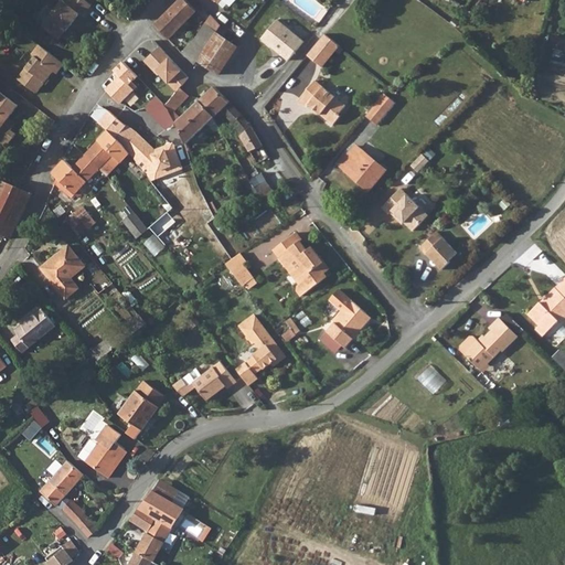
[(60,0),(44,21),(61,33),(71,19),(72,20),(81,9),(84,11),(92,0),(60,0)]
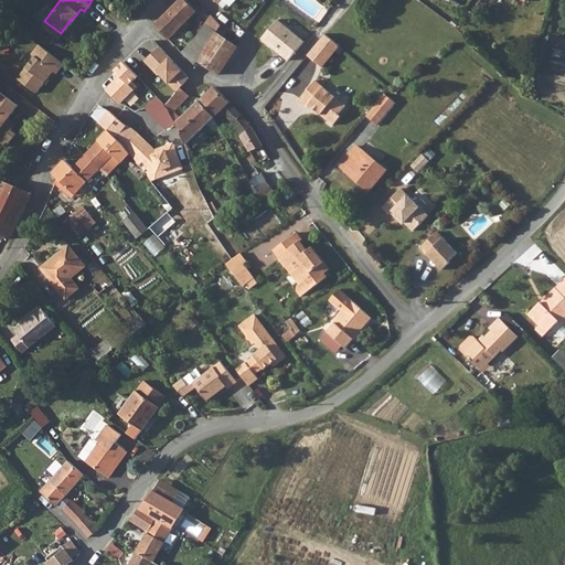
[(180,0),(156,20),(169,35),(176,30),(180,25),(199,10),(190,0),(180,0)]
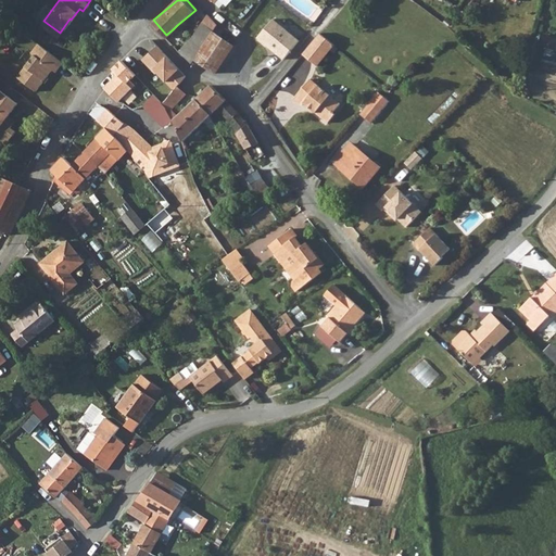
[(444,0),(468,12),(471,2),(474,3),(474,0),(444,0)]
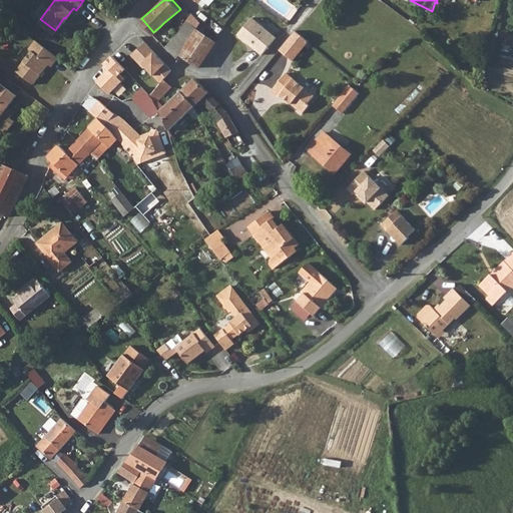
[(456,0),(448,0),(445,6),(451,9),(456,0)]
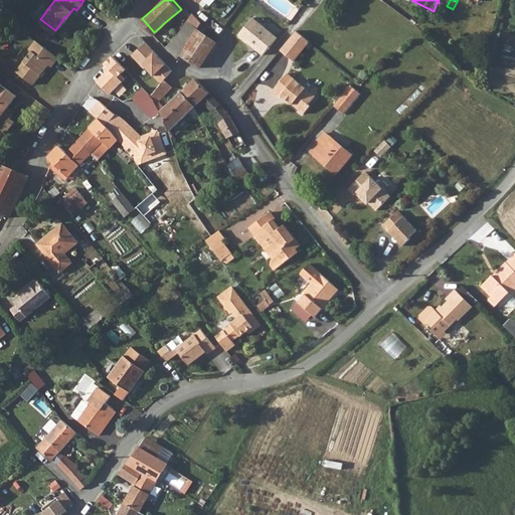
[(199,30),(203,23),(201,21),(196,15),(190,22),(199,30)]
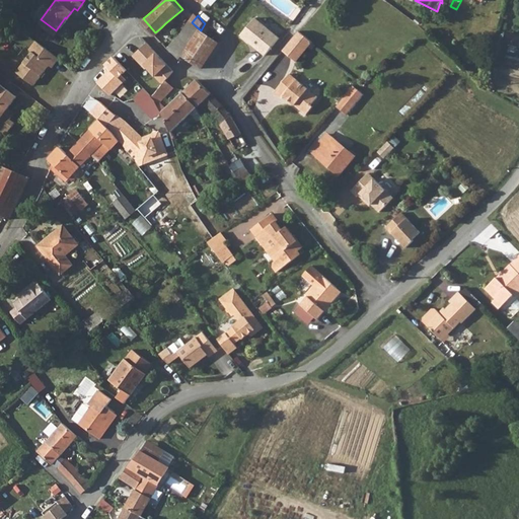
[(256,18),(241,35),(268,57),(282,39),(256,18)]
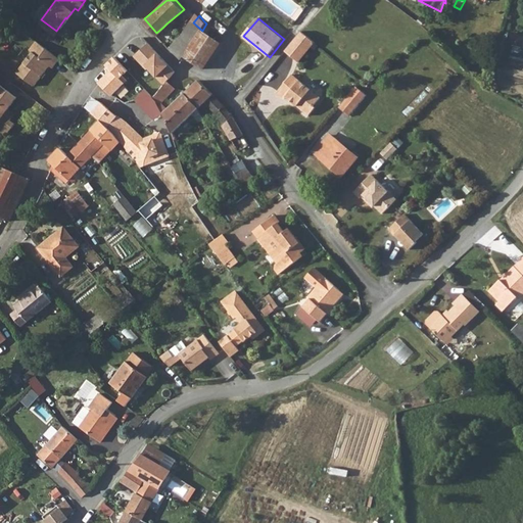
[(185,31),(171,49),(170,51),(182,59),(184,57),(202,31),(193,22),(185,31)]
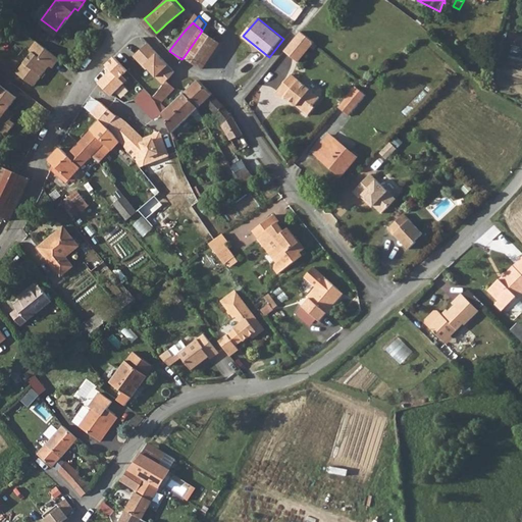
[(299,30),(283,50),(298,61),(313,41),(299,30)]
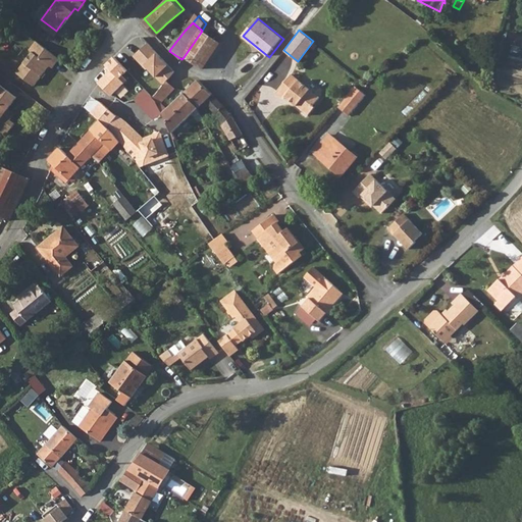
[(202,31),(184,57),(189,60),(190,59),(204,69),(221,43),(202,31)]
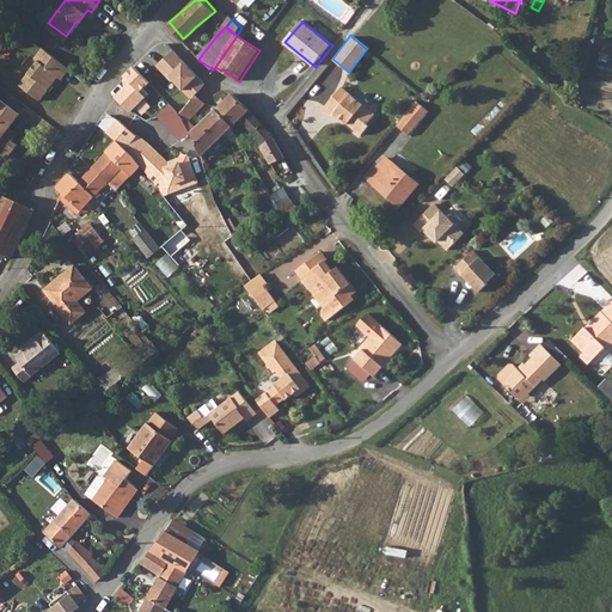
[(41,56),(23,81),(43,96),(61,71),(65,74),(73,63),(44,43),(37,54),(41,56)]
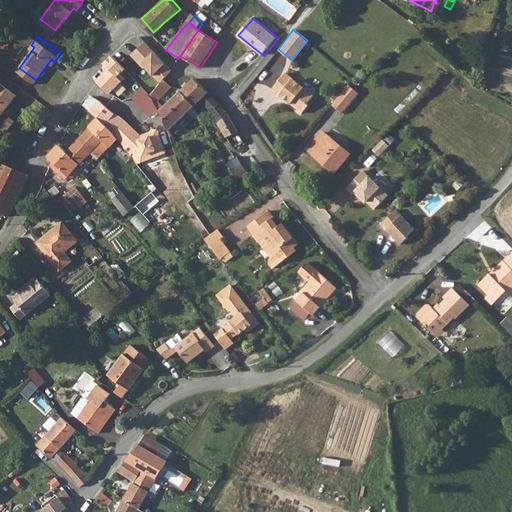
[(144,39),(129,54),(126,52),(125,50),(108,66),(112,71),(119,78),(139,61),(155,54),(144,39)]
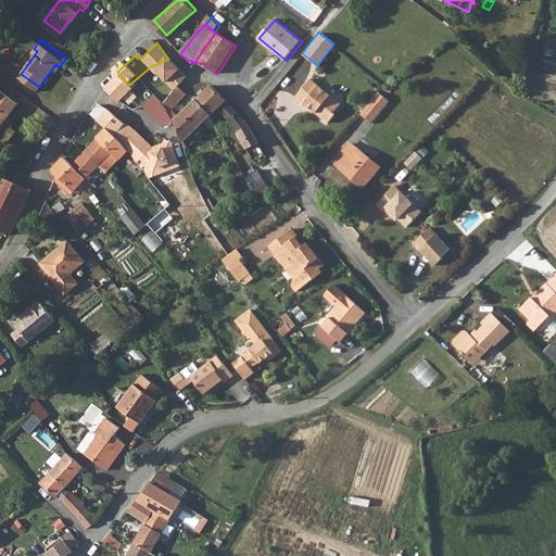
[(174,89),(186,76),(169,60),(154,70),(174,89)]
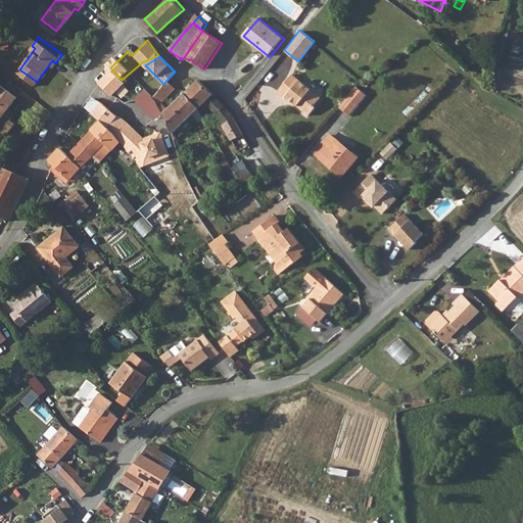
[(125,84),(122,80),(114,73),(113,75),(102,85),(112,95),(125,84)]
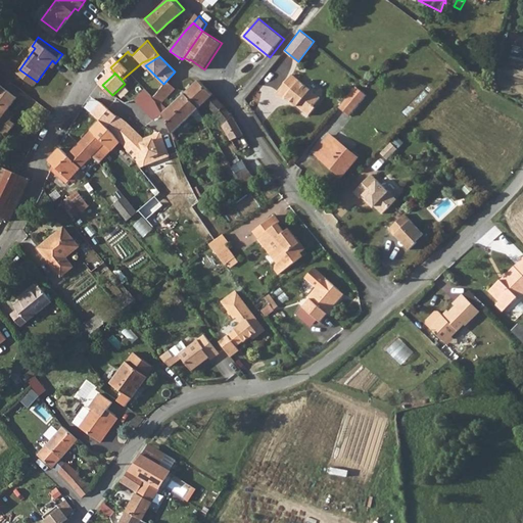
[(292,74),(278,92),(285,98),(286,96),(311,114),(317,105),(315,103),(321,95),(292,74)]
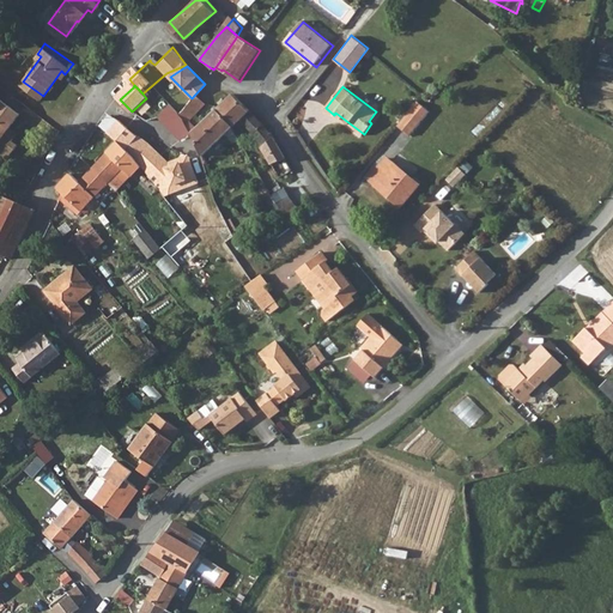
[(283,159),(284,159),(273,135),(234,93),(217,109),(232,127),(238,137),(244,132),(238,122),(242,120),(263,144),(265,145),(263,146),(272,164),(274,163),(285,181),(292,177),(283,159)]
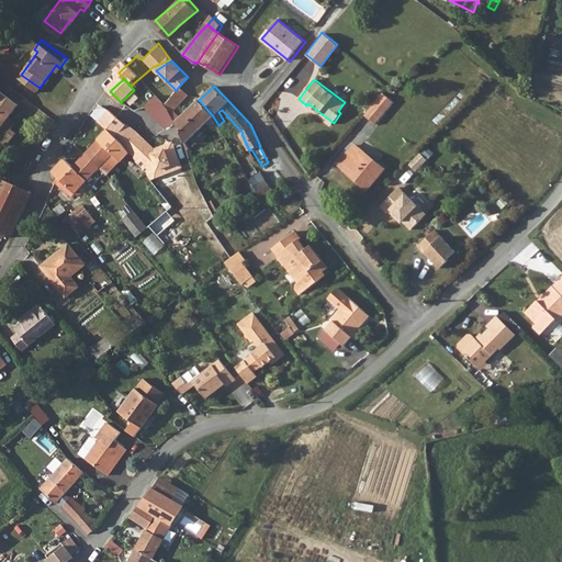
[(172,116),(168,107),(164,102),(168,99),(171,96),(171,94),(165,88),(146,105),(167,126),(178,121),(177,120),(172,116)]
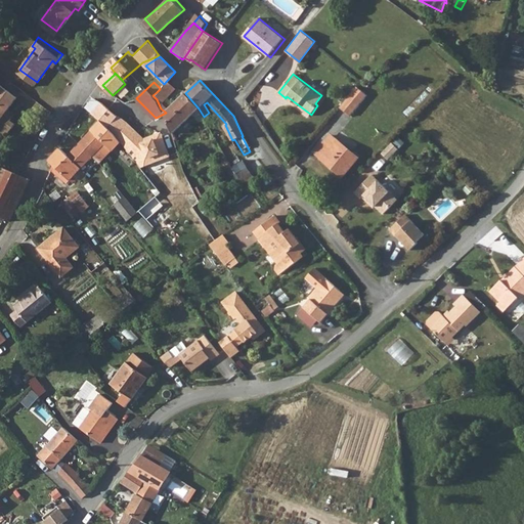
[(175,90),(164,84),(160,88),(160,89),(157,92),(153,95),(157,99),(161,103),(175,90)]
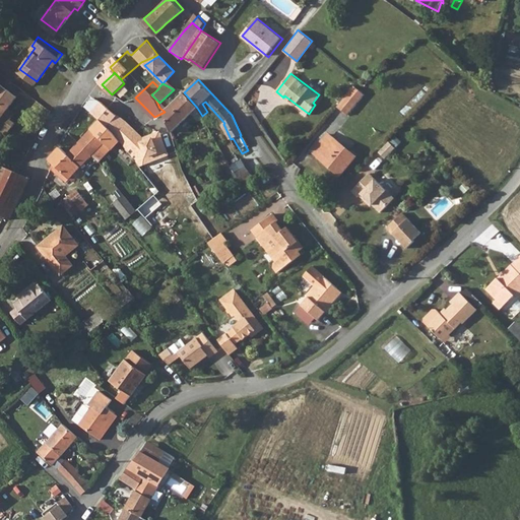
[(2,114),(5,110),(7,111),(16,98),(0,85),(0,132),(5,136),(14,124),(10,120),(2,114)]
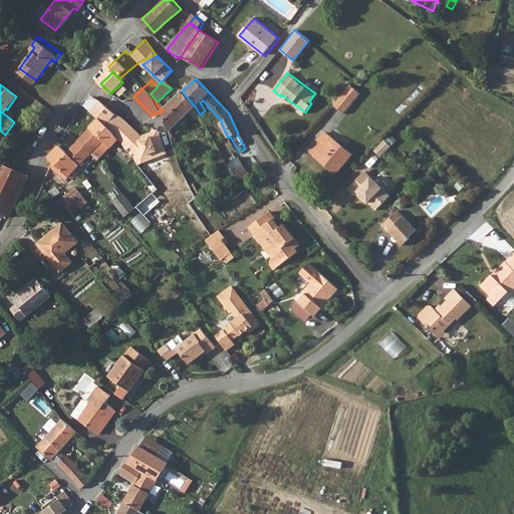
[(349,84),(335,106),(347,114),(361,91),(349,84)]
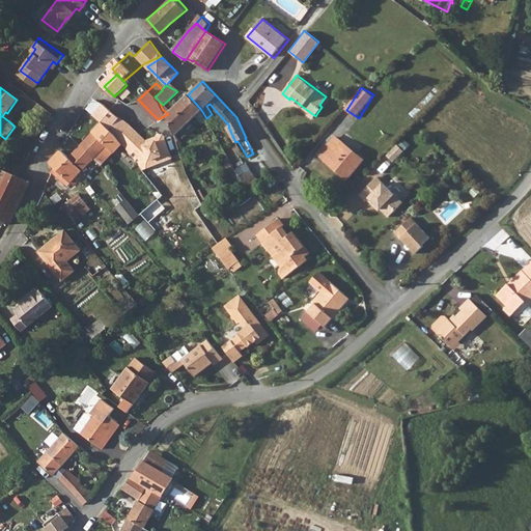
[(167,113),(168,114),(174,135),(201,110),(188,94),(167,113)]
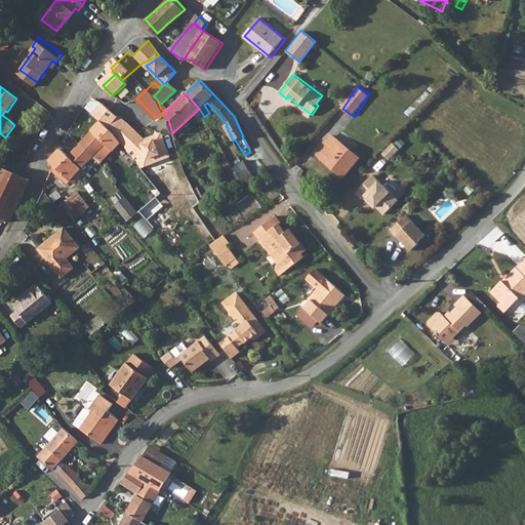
[(98,118),(110,127),(118,118),(103,104),(102,106),(94,98),(87,108),(98,118)]
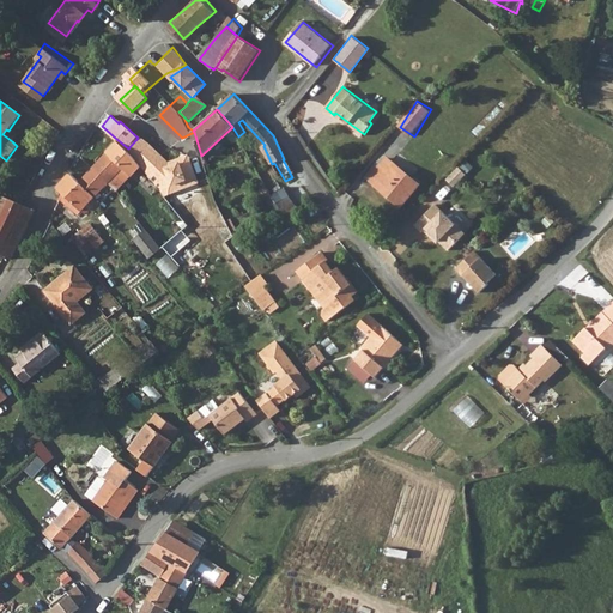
[(2,134),(12,141),(16,135),(8,131),(6,129),(2,134)]
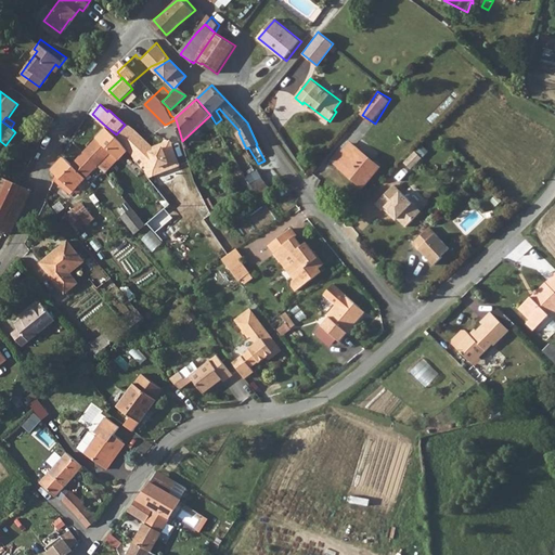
[(116,134),(123,141),(139,132),(127,123),(125,125),(116,134)]
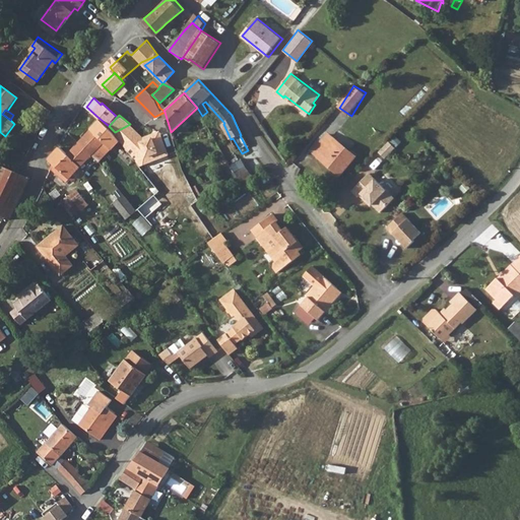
[(100,120),(79,142),(92,155),(99,163),(120,141),(117,137),(114,133),(100,120)]
